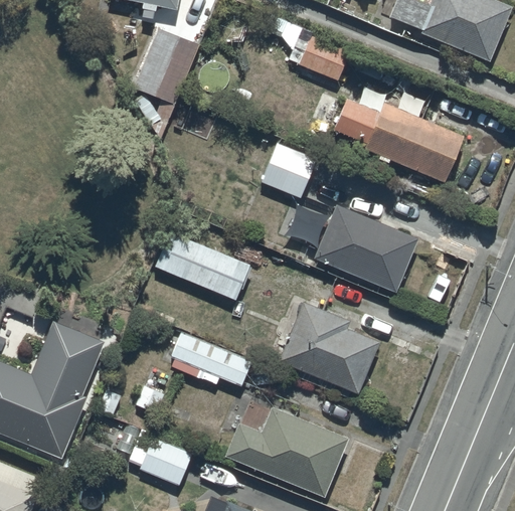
[(177,10),(179,0),(126,0),(144,3),(141,17),(154,19),(157,6),(177,10)]
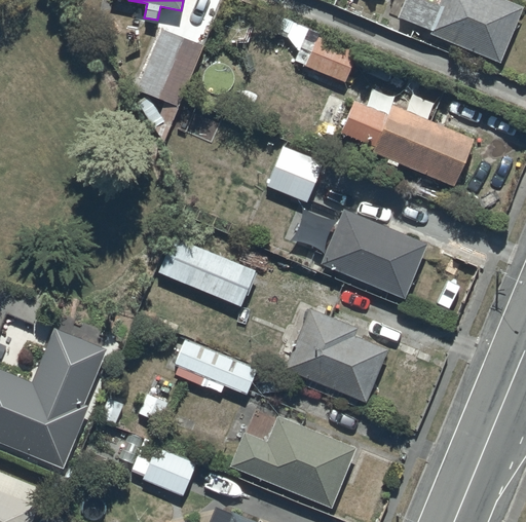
[(523,7),(506,0),(439,0),(438,3),(428,0),(404,0),(398,16),(430,30),(429,34),(499,63),(523,7)]
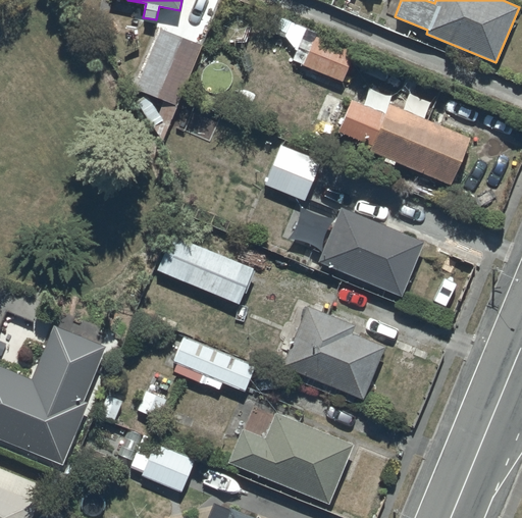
[(170,126),(202,46),(159,29),(136,89),(164,99),(156,120),(170,126)]
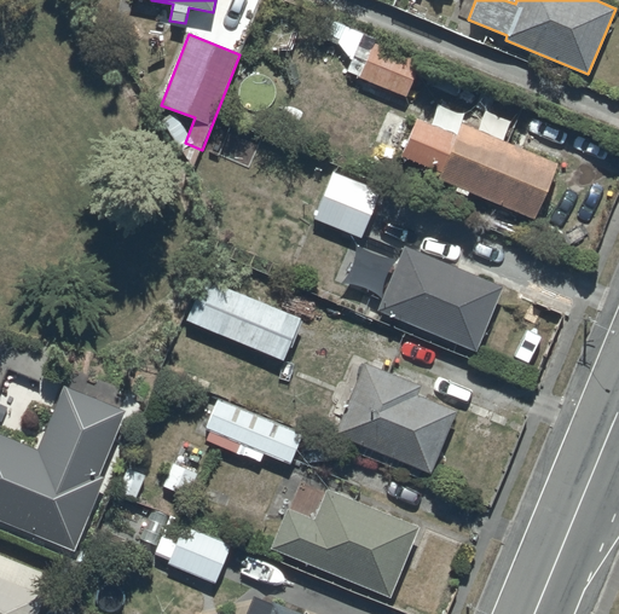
[(375,42),(358,76),(405,98),(421,64),(375,42)]
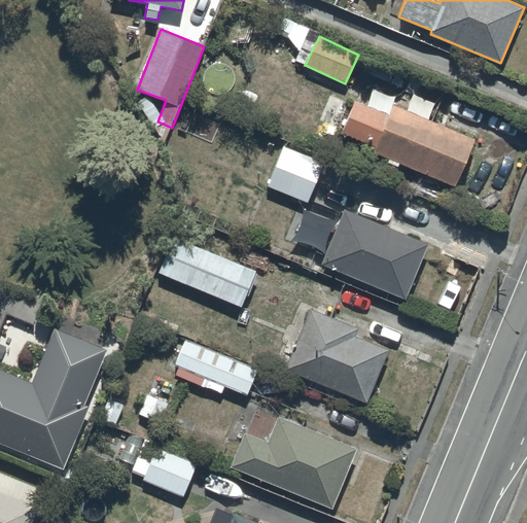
[(475,139),(391,104),(388,115),(354,101),(342,133),(375,147),(373,151),(454,185),(475,139)]
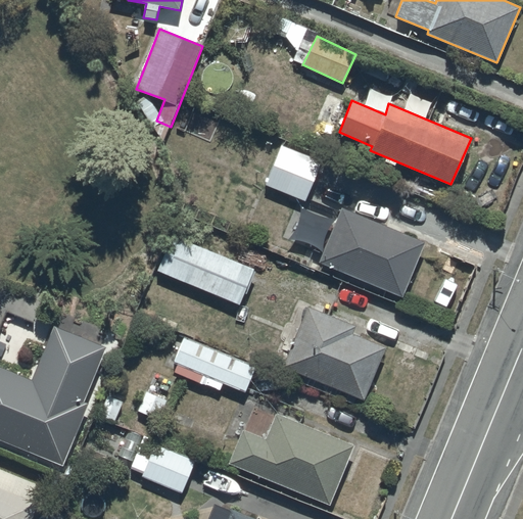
[(322,161),(281,145),(265,185),(305,201),(322,161)]
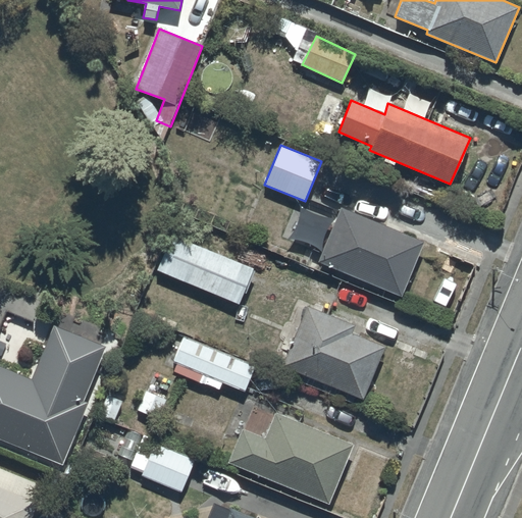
[(423,241),(341,207),(318,261),(400,296),(423,241)]
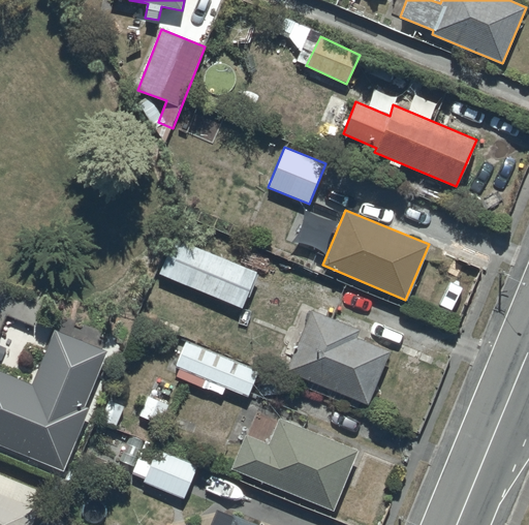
[(176,239),(159,273),(241,309),(256,274),(176,239)]
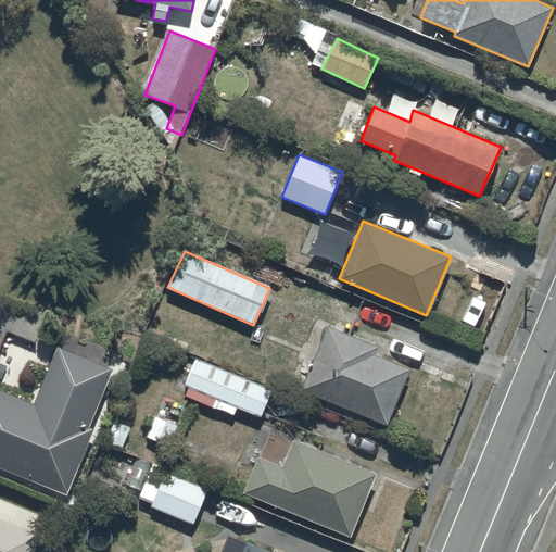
[(326,324),(300,388),(386,424),(408,369),(374,355),(378,346),(326,324)]
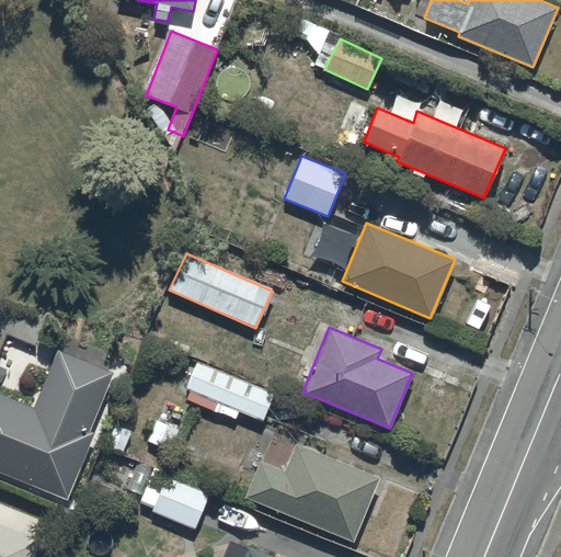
[(113,373),(59,351),(34,409),(0,395),(0,472),(66,500),(94,434),(88,431),(113,373)]
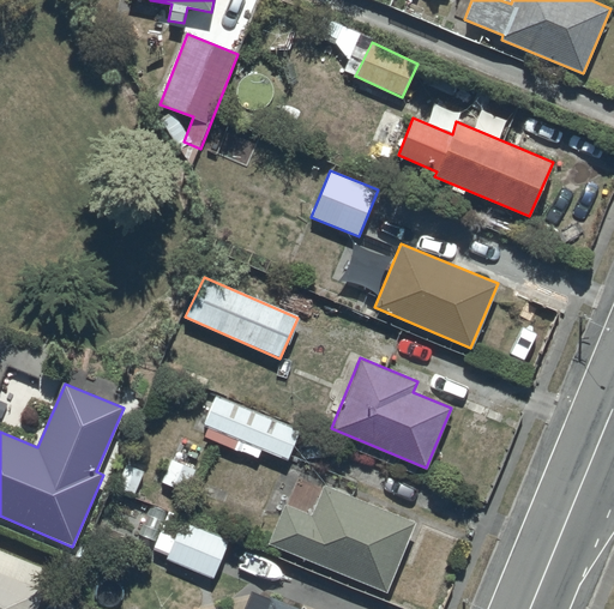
[(300,430),(217,396),(204,424),(209,427),(204,438),(258,459),(262,451),(287,462),(300,430)]
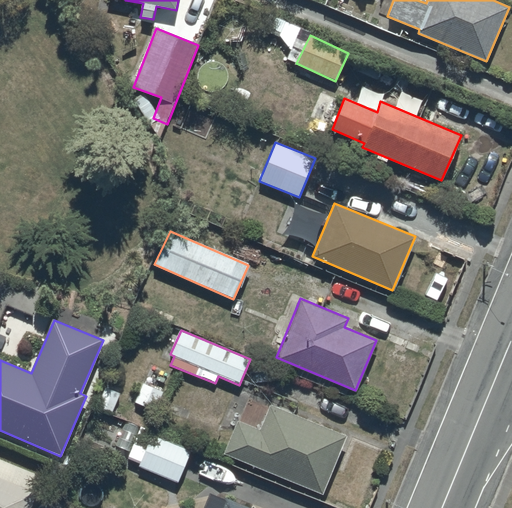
[(163,393),(143,384),(134,404),(155,413),(163,393)]
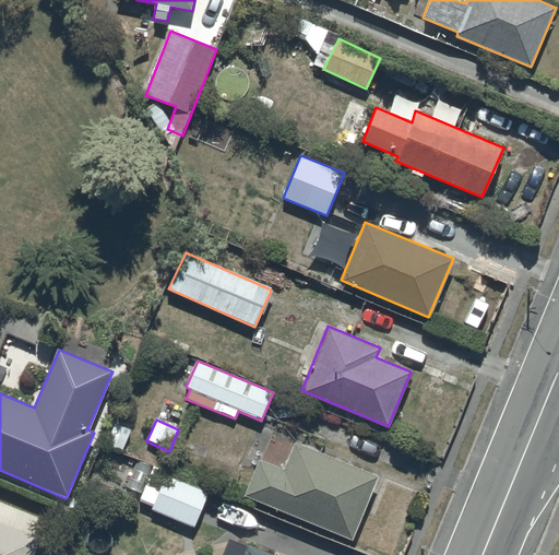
[(378,476),(295,441),(284,470),(259,459),(245,495),(352,540),(378,476)]
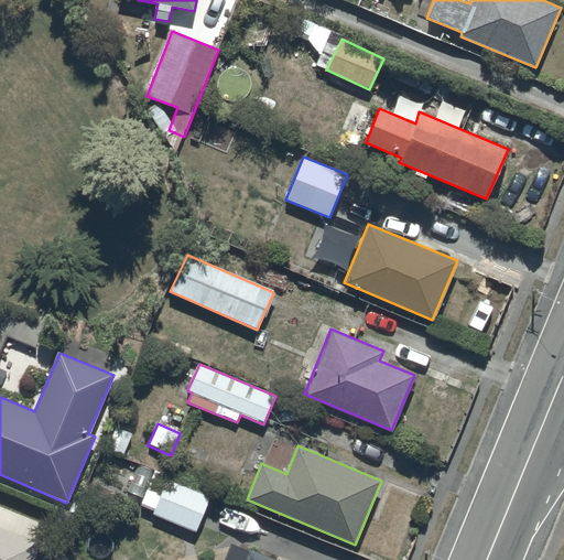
[(172,477),(154,471),(142,505),(155,510),(153,515),(196,531),(209,497),(171,482),(172,477)]
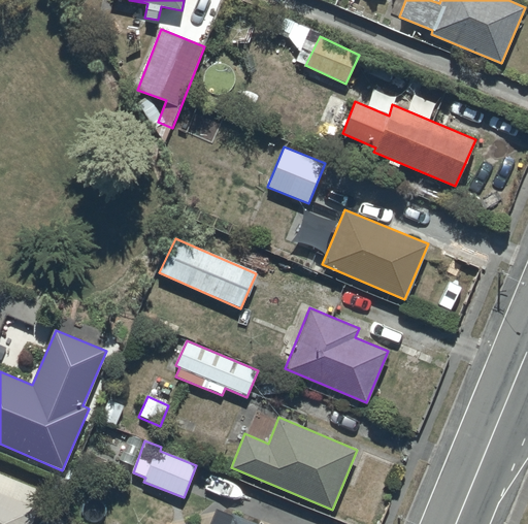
[(32,523),(46,492),(0,472),(0,523),(32,523)]
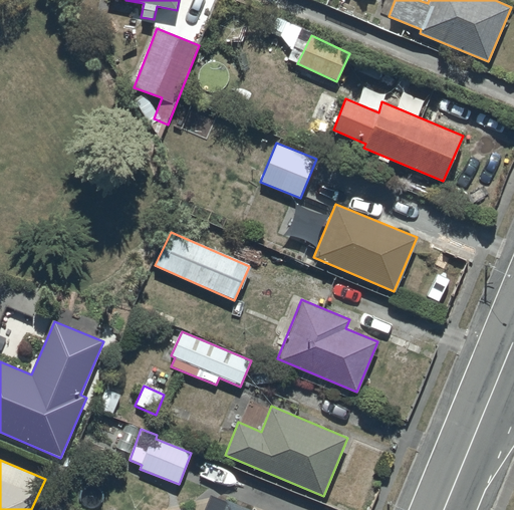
[(254,509),(228,498),(227,502),(212,495),(205,509),(254,509)]
